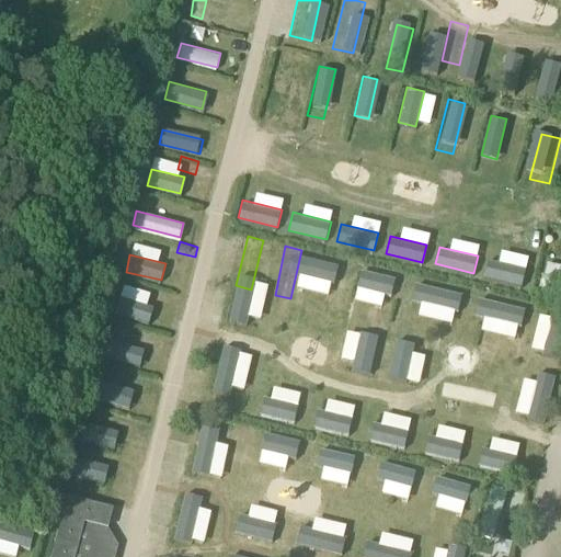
[(489,259),(484,275),(523,284),(526,268),(489,259)]
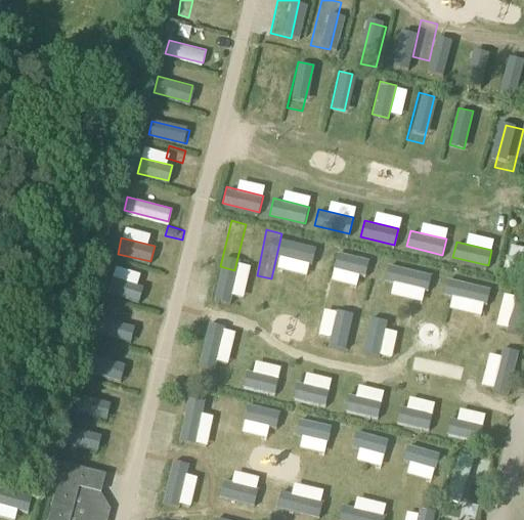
[(308,251),(294,247),(286,280),(300,285),(308,251)]
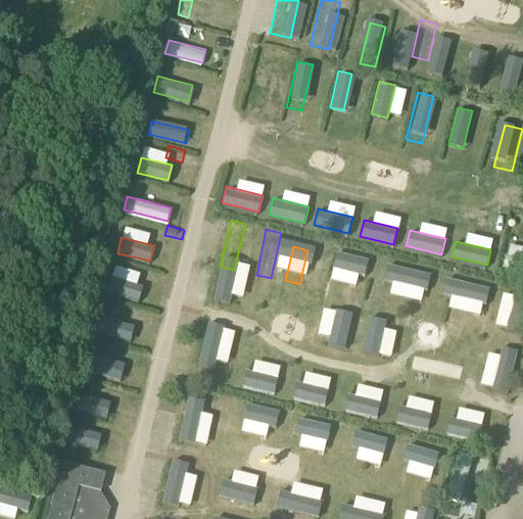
[(368,258),(335,251),(332,266),(365,273),(368,258)]
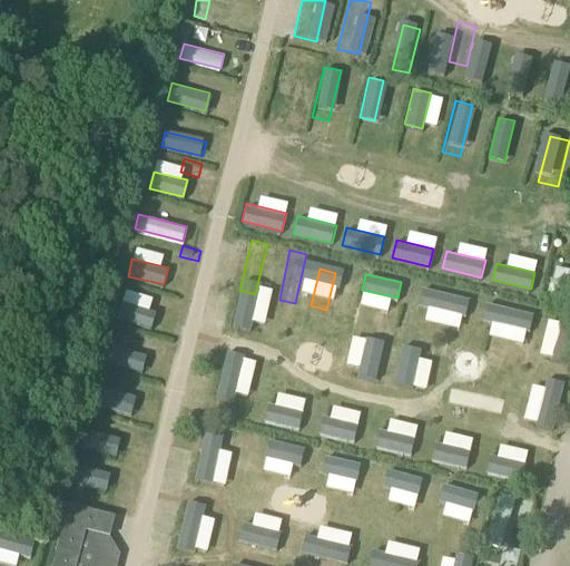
[(569,281),(553,277),(550,290),(569,294),(569,281)]
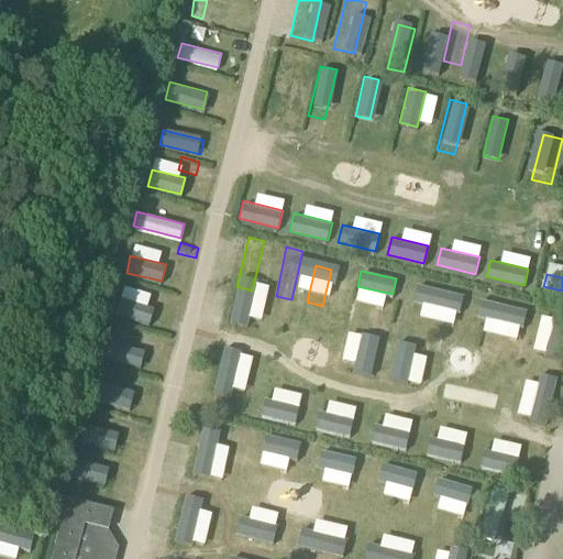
[(465,297),(416,285),(411,300),(462,313),(465,297)]
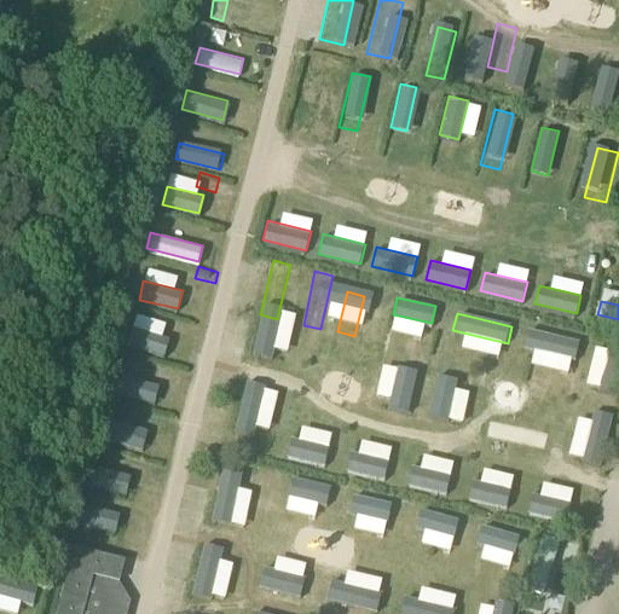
[(128,324),(125,343),(165,353),(168,334),(128,324)]
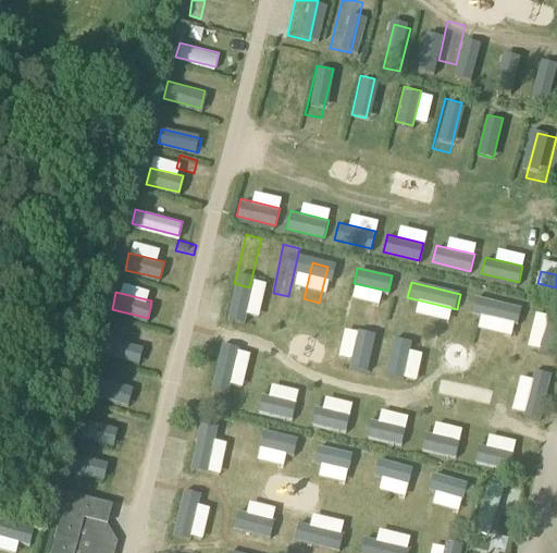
[(521,308),(474,296),(470,311),(518,322),(521,308)]
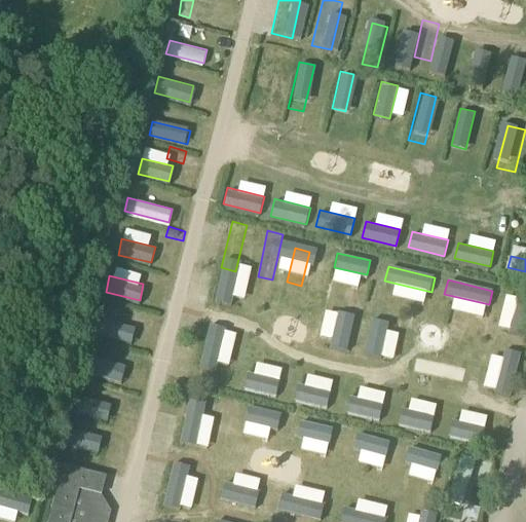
[(525,296),(518,295),(509,331),(525,335),(525,330),(525,296)]
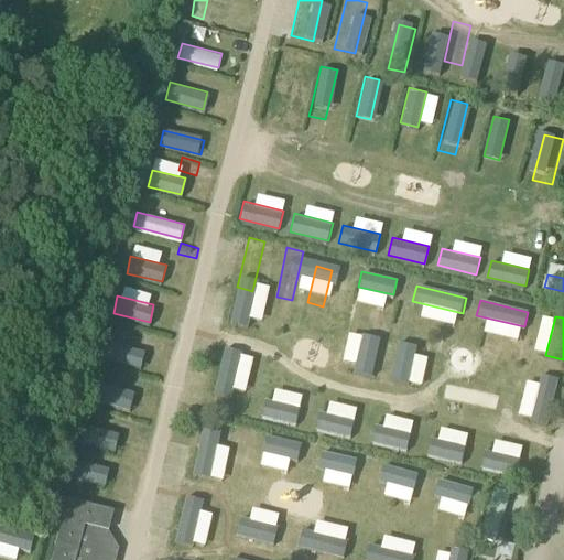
[(106,341),(101,358),(141,367),(144,351),(106,341)]
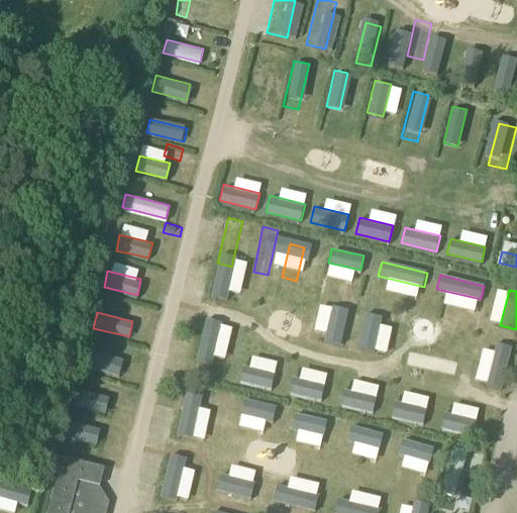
[(205,317),(195,362),(209,366),(220,320),(205,317)]
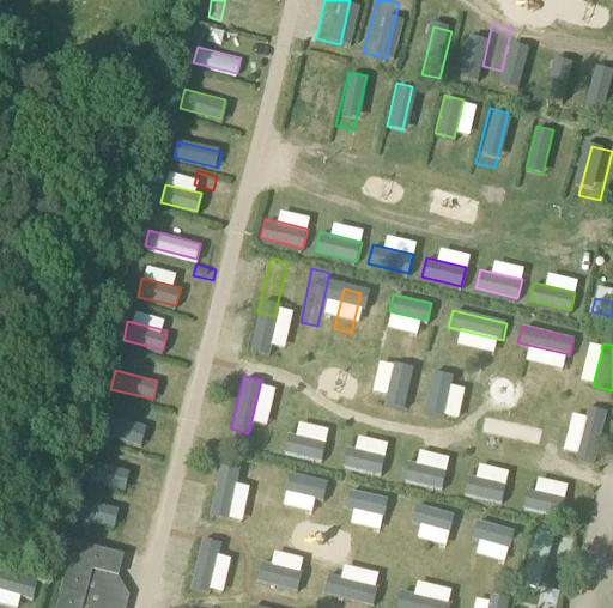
[(419,393),(374,382),(370,400),(416,411),(419,393)]
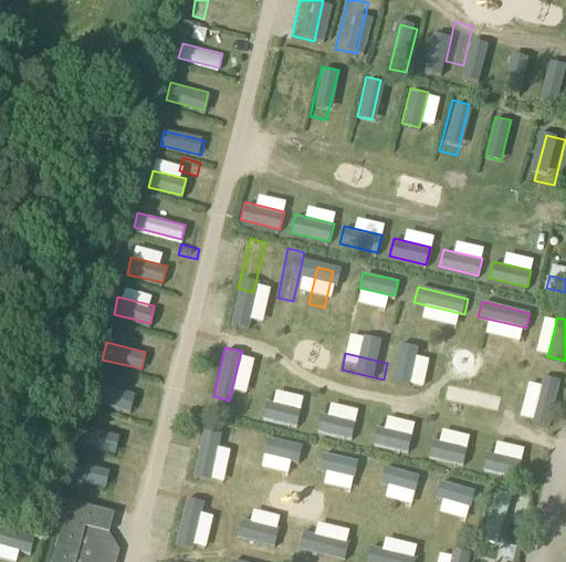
[(443,375),(399,364),(395,383),(439,394),(443,375)]
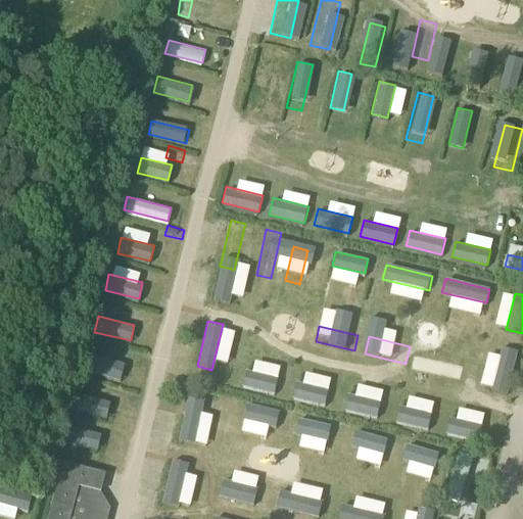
[(502,344),(490,387),(508,391),(518,348),(502,344)]
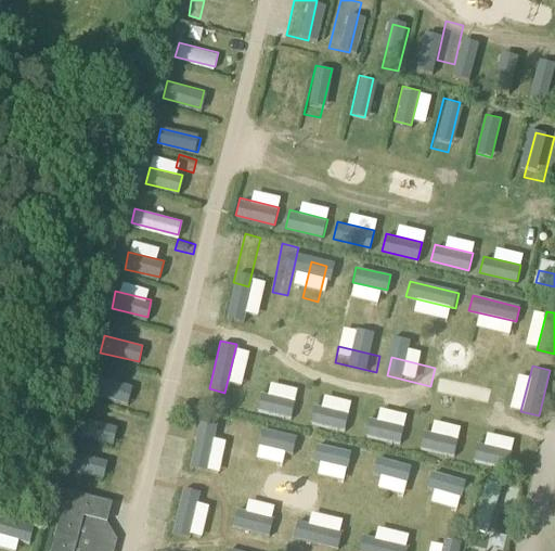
[(140,389),(95,379),(91,394),(136,405),(140,389)]
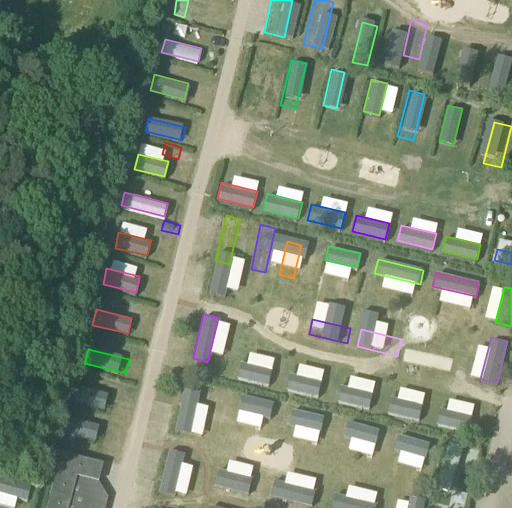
[(240,362),(236,377),(268,384),(272,369),(240,362)]
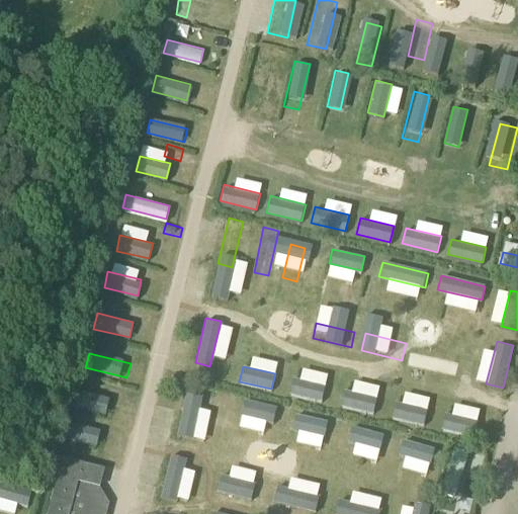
[(295,376),(291,392),(322,399),(326,383),(295,376)]
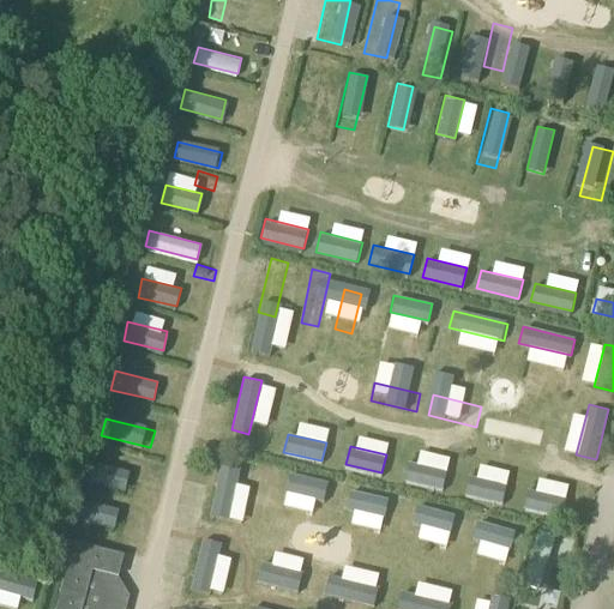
[(131,471),(88,460),(83,481),(126,492),(131,471)]
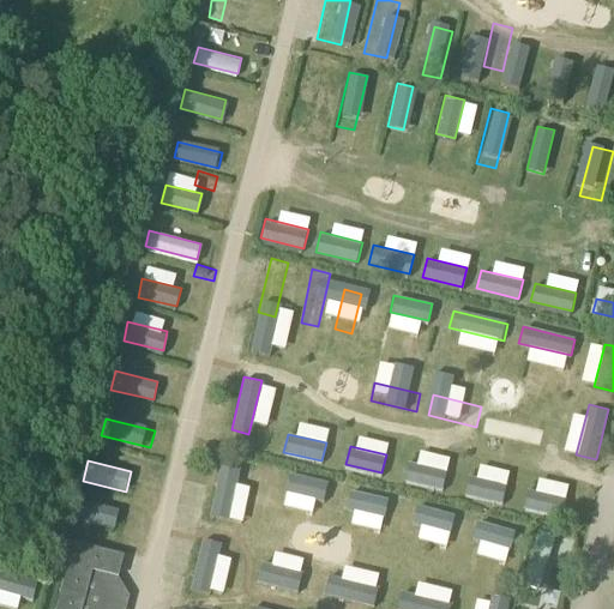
[(410,462),(407,480),(443,488),(446,470),(410,462)]
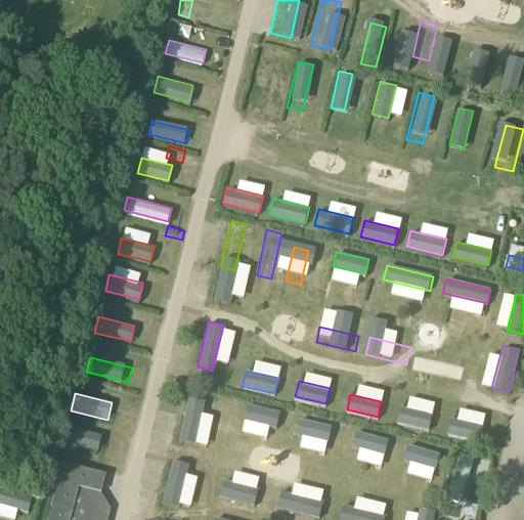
[(401,406),(397,422),(431,430),(435,415),(401,406)]
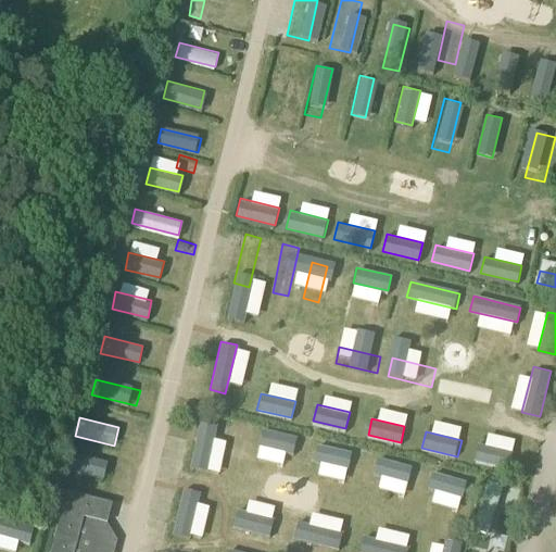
[(478,443),(475,459),(509,467),(514,452),(478,443)]
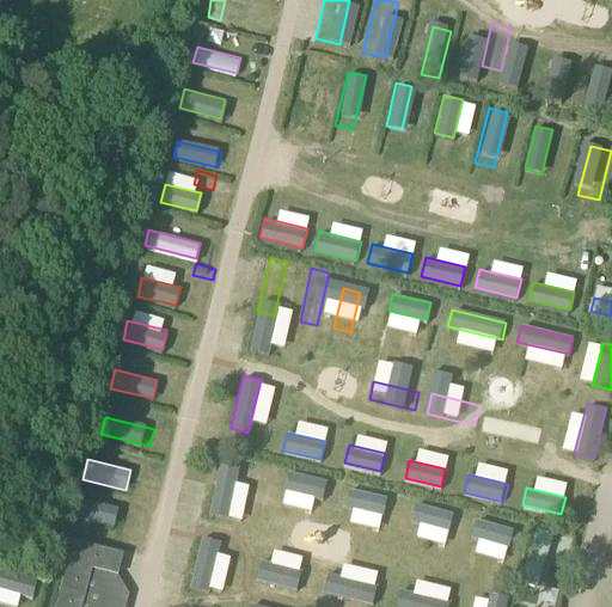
[(120,508),(78,497),(72,519),(115,529),(120,508)]
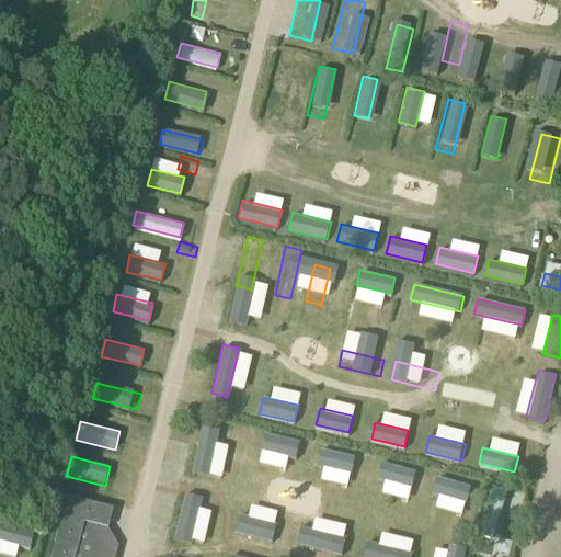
[(413,469),(407,498),(430,503),(436,476),(413,469)]
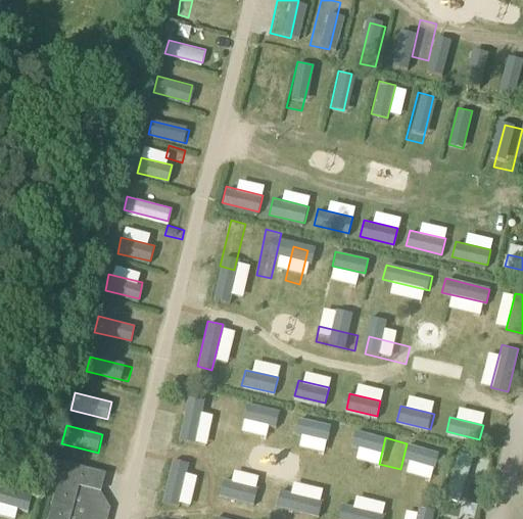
[(474,455),(456,451),(443,499),(462,503),(474,455)]
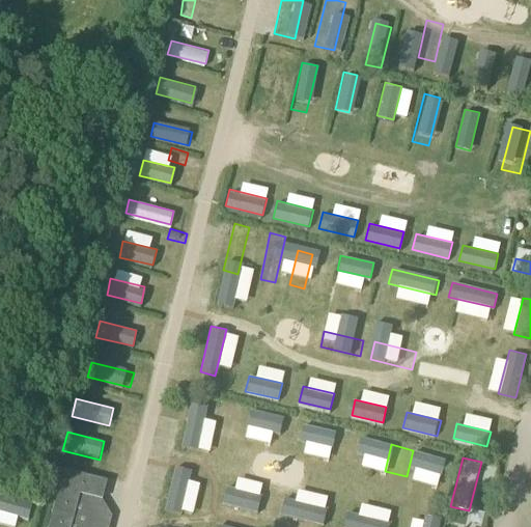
[(108,526),(112,515),(102,498),(107,479),(63,469),(48,526),(108,526)]
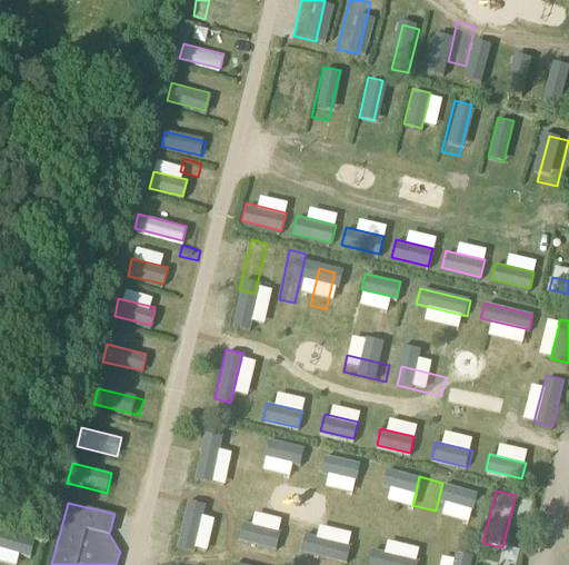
[(35,538),(0,529),(0,545),(31,553),(35,538)]
